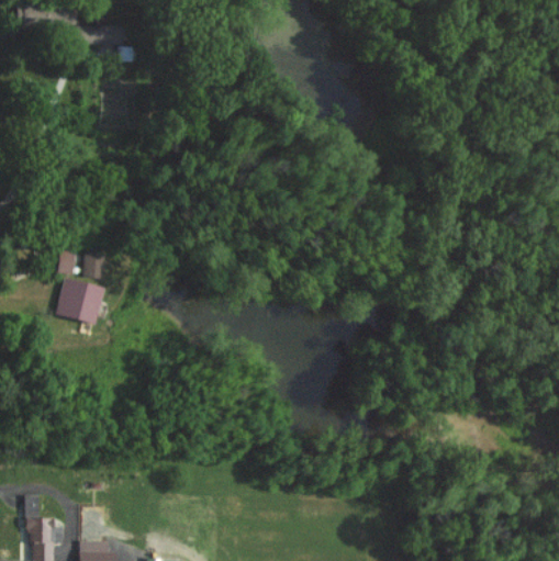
[(18,4),(18,25),(77,25),(77,3),(18,4)]
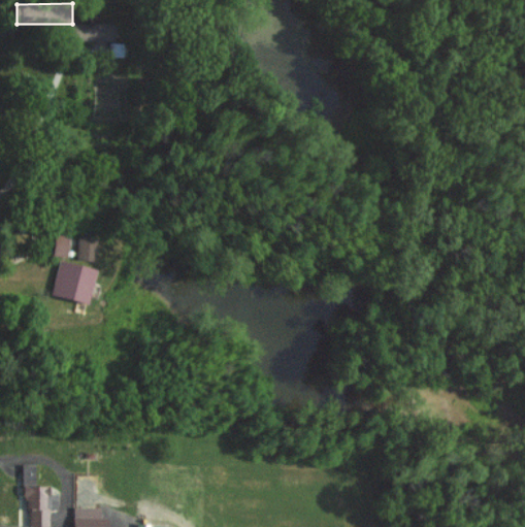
[(115,24),(70,23),(70,41),(115,42),(115,24)]
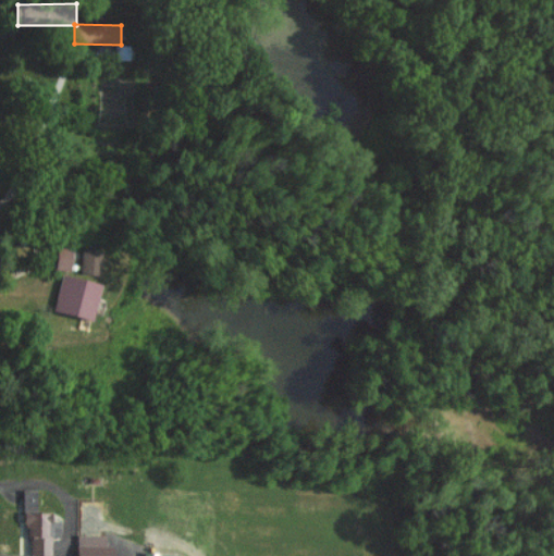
[(115,60),(130,60),(130,46),(117,46),(115,60)]
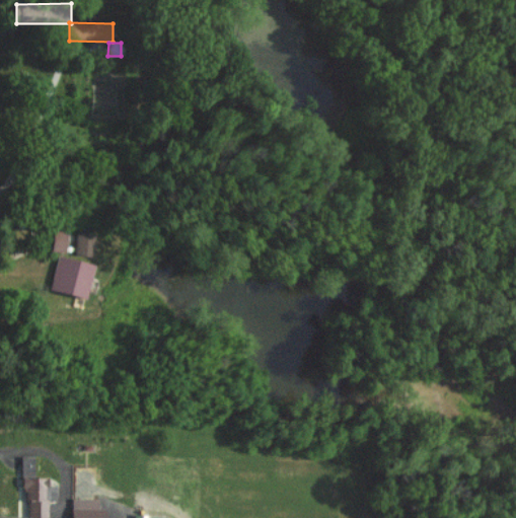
[(94,255),(95,234),(78,233),(77,254),(94,255)]
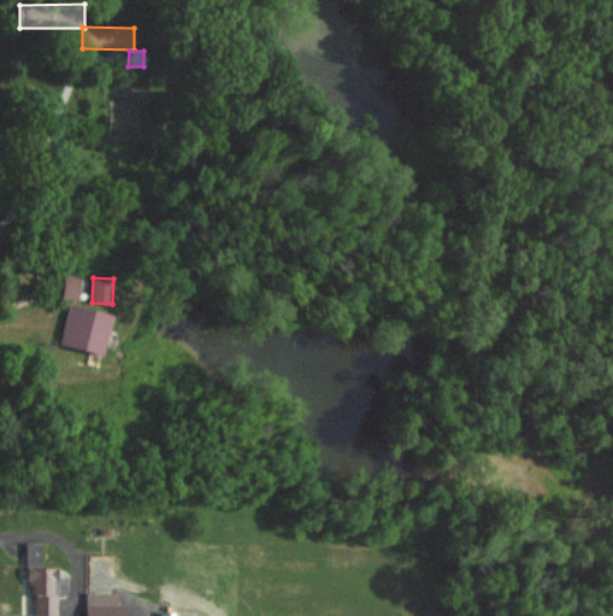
[(116,315),(71,304),(60,344),(105,356),(116,315)]
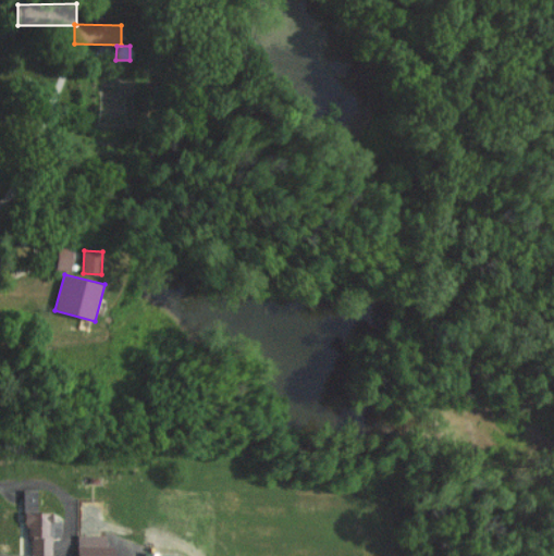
[(26,511),(40,511),(40,490),(26,490),(26,511)]
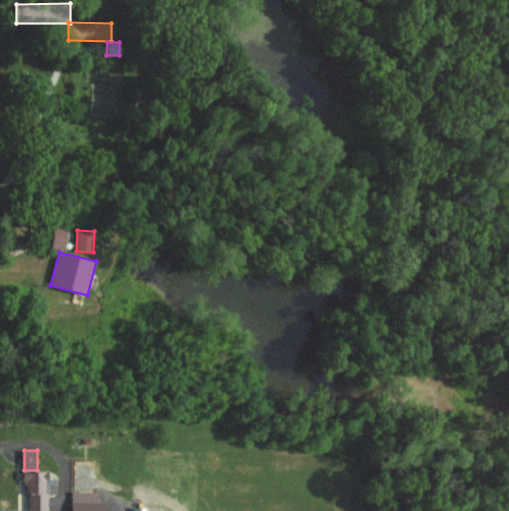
[(48,510),(49,493),(57,493),(57,480),(49,479),(49,471),(24,471),(24,484),(29,484),(29,510),(48,510)]
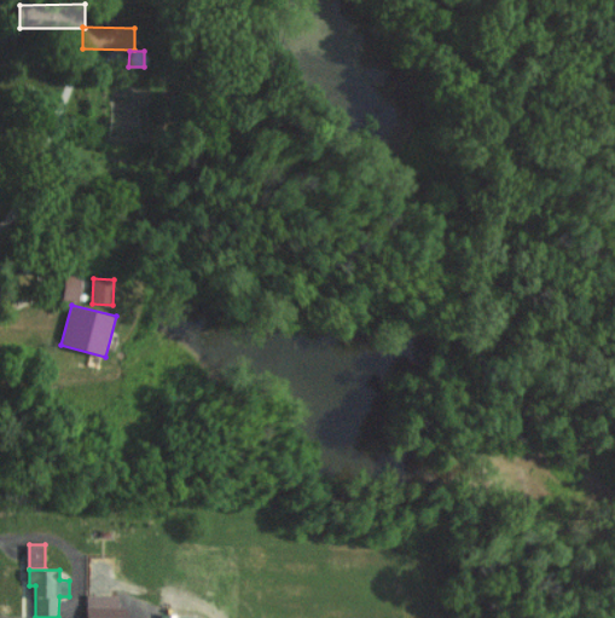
[(127,617),(128,606),(120,606),(120,595),(88,595),(86,617),(127,617)]
